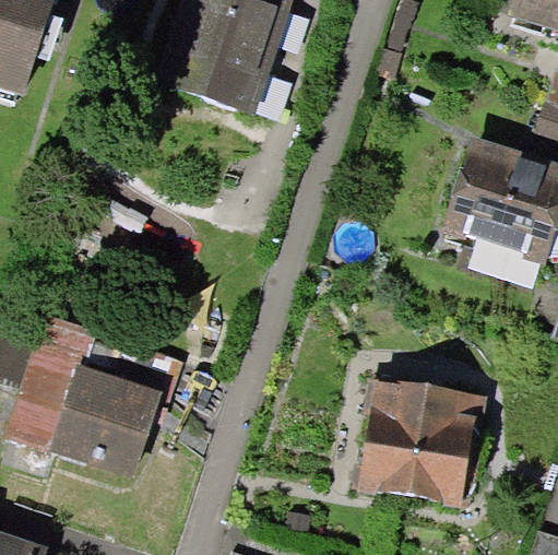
[(0,0),(0,80),(25,89),(54,0),(0,0)]
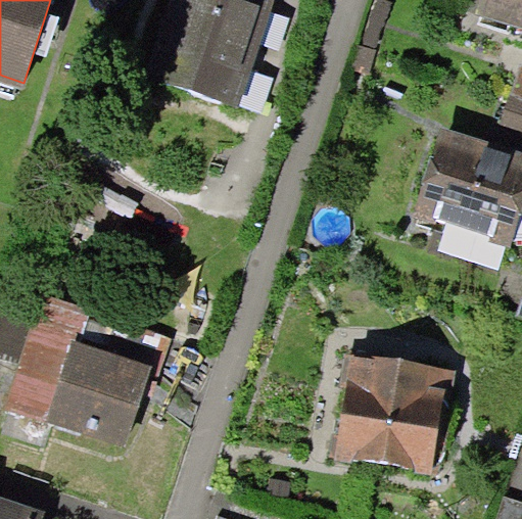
[(179,0),(153,79),(235,105),(270,0),(179,0)]
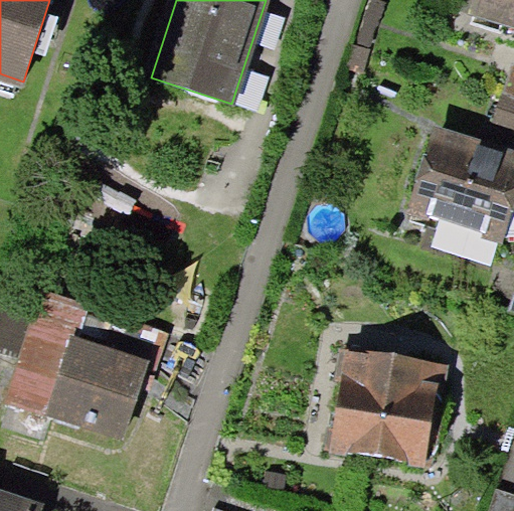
[(476,0),(474,7),(513,20),(513,0),(476,0)]
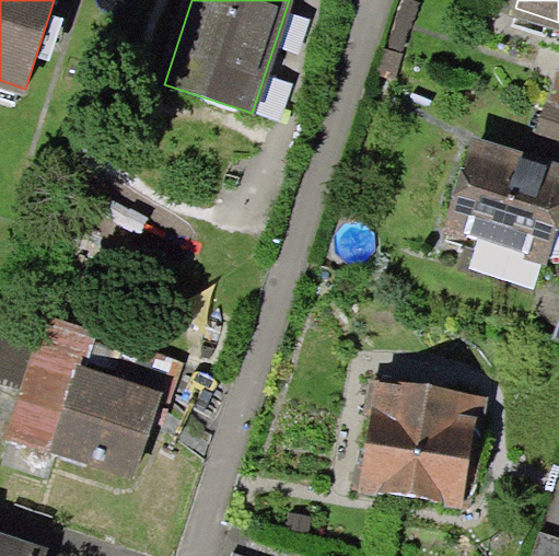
[(558,172),(478,146),(453,224),(548,256),(558,255),(558,172)]
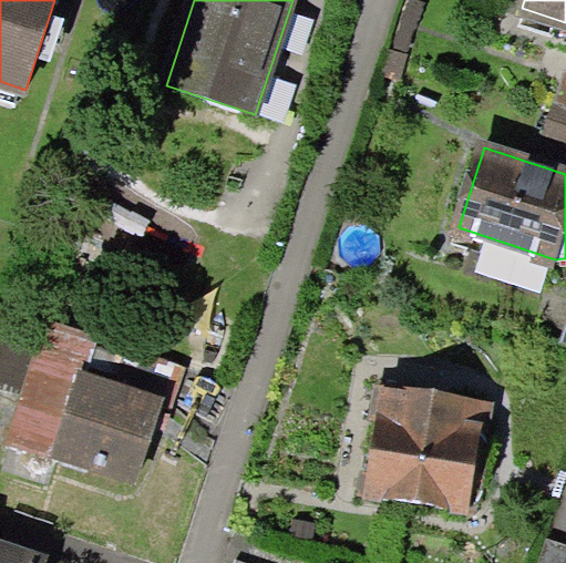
[(27,478),(37,449),(58,456),(59,451),(136,478),(162,406),(82,378),(96,336),(16,308),(0,352),(0,387),(27,396),(14,431),(1,469),(27,478)]
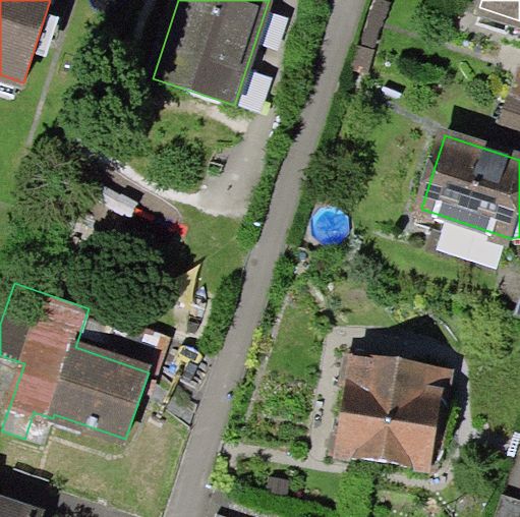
[(446,368),(348,355),(335,455),(431,468),(446,368)]
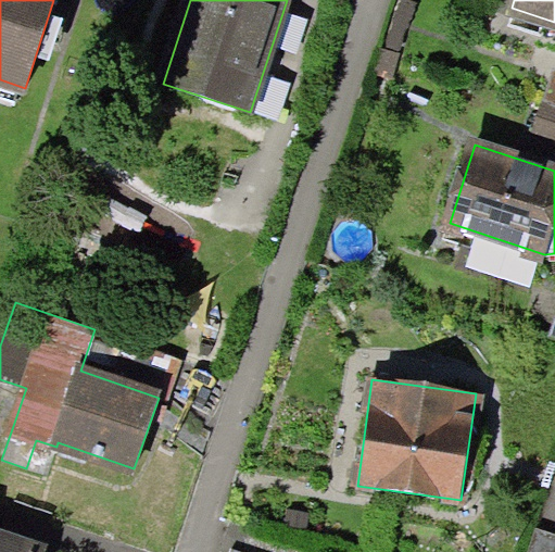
[(0,551),(36,551),(0,539),(0,551)]
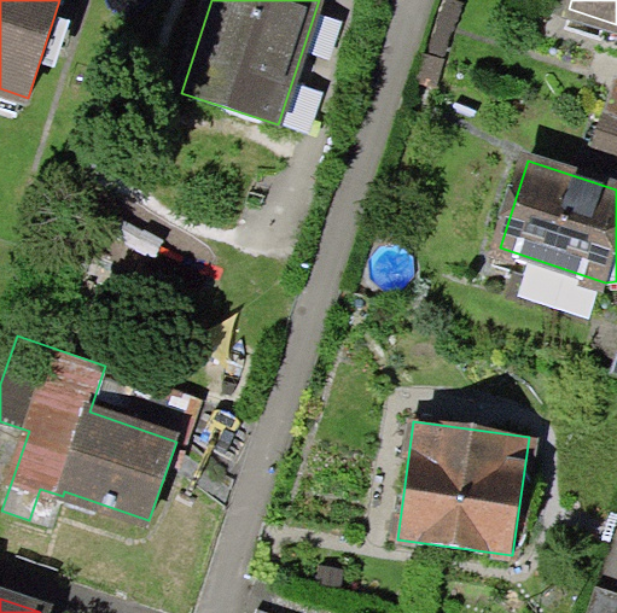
All buildings are outlined.
